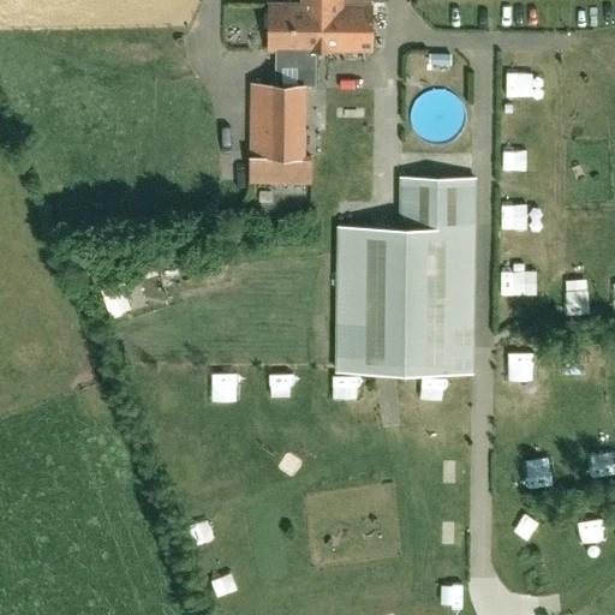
[(303,0),(303,5),(303,7),(317,7),(317,51),(372,52),(374,6),(341,5),(341,0),(303,0)]
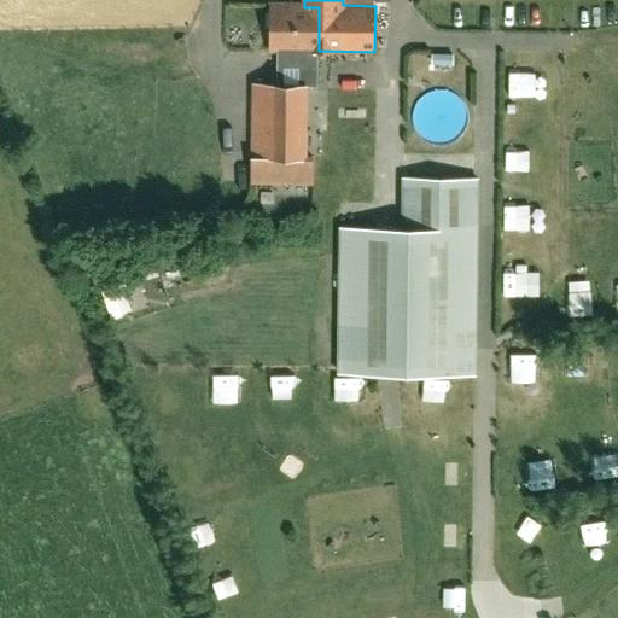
[(304,7),(304,5),(273,5),(272,51),(277,51),(277,70),(318,70),(318,51),(319,51),(319,7),(304,7)]
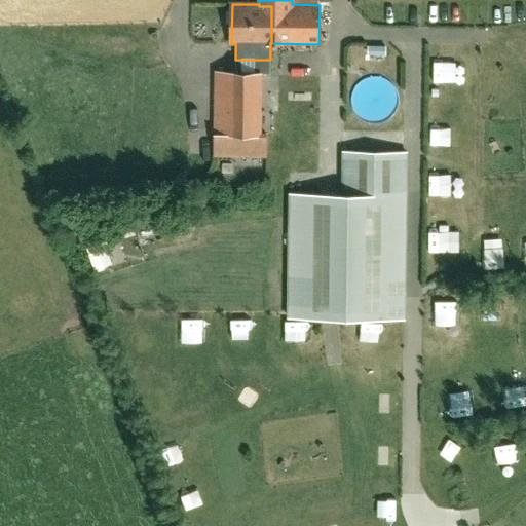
[(407,126),(408,43),(365,42),(364,125),(407,126)]
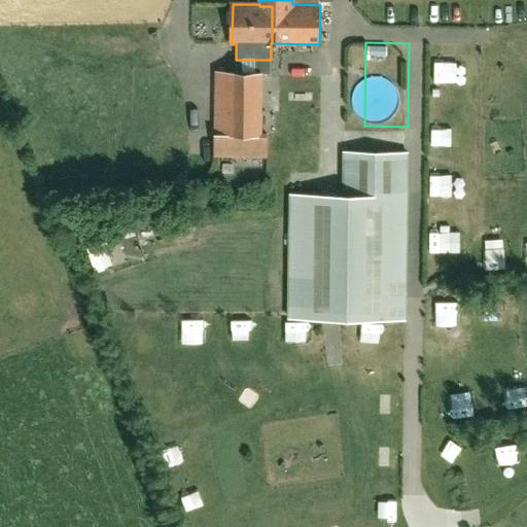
[(427,43),(425,249),(487,250),(489,44),(427,43)]
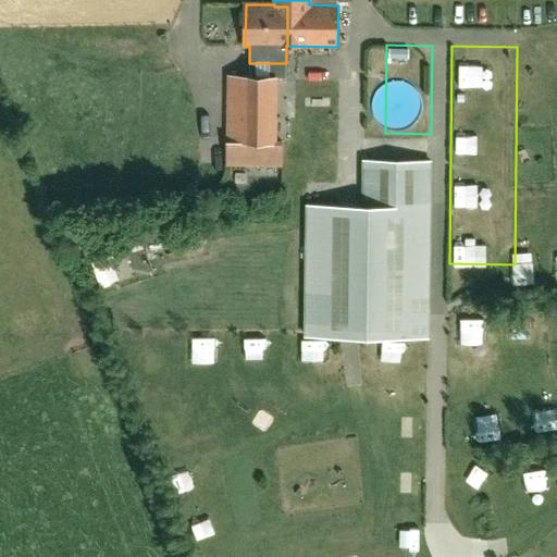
[(283,144),(276,144),(277,76),(227,75),(226,165),(282,166),(283,144)]
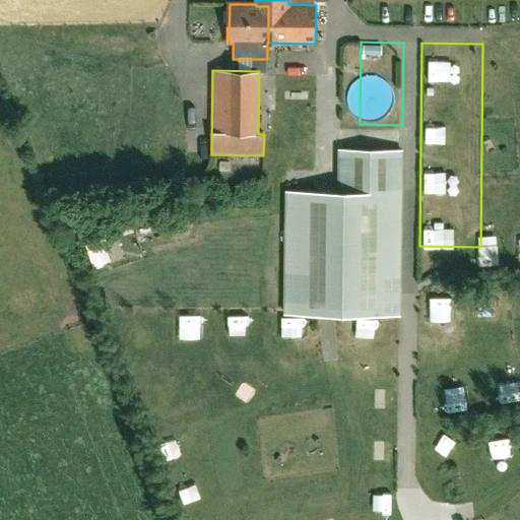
[(401,150),(339,150),(339,193),(287,193),(286,315),(400,316),(401,150)]
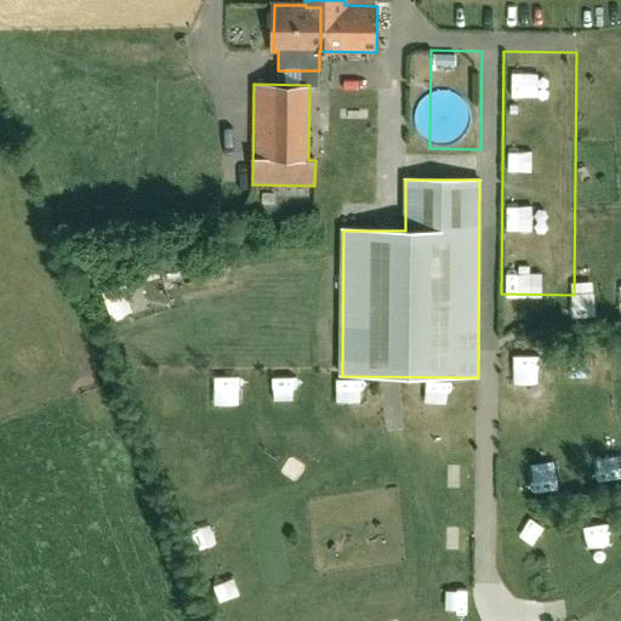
[(524,370),(523,357),(502,358),(502,371),(524,370)]
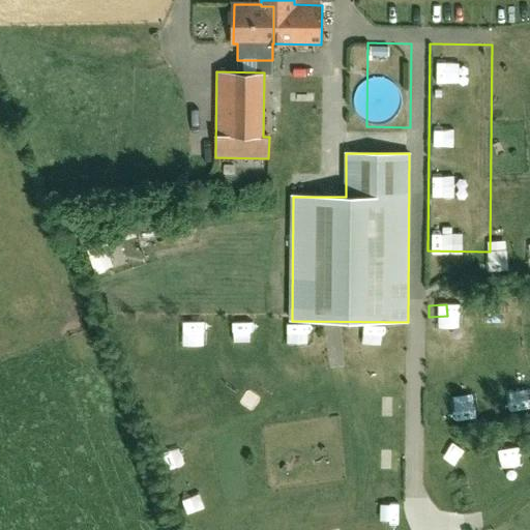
[(498,305),(495,316),(512,321),(514,312),(498,305)]
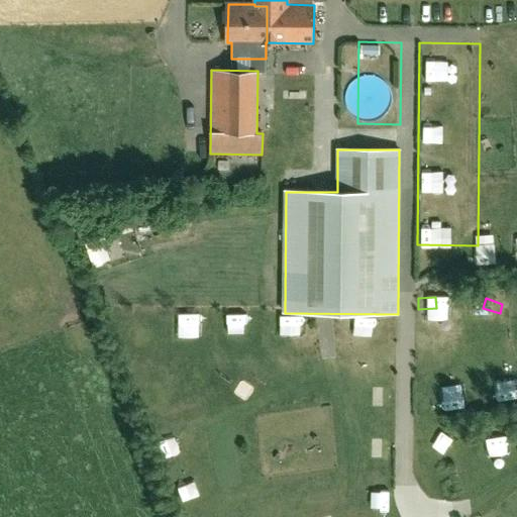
[(375,316),(376,339),(398,337),(397,315),(375,316)]
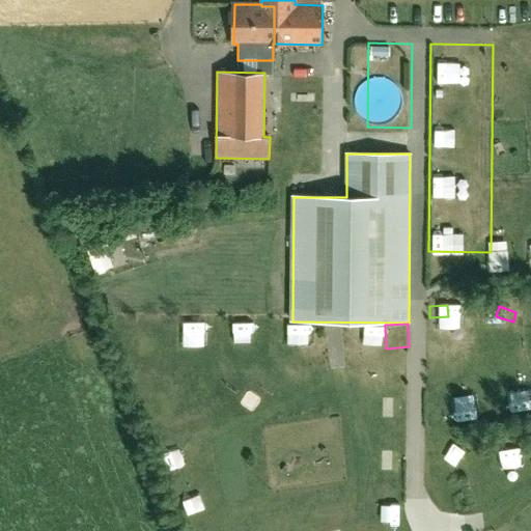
[(525,413),(530,411),(530,388),(520,391),(525,413)]
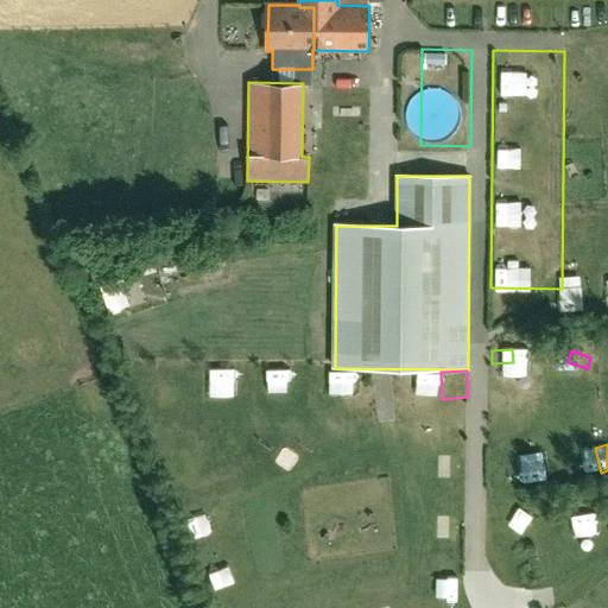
[(375,493),(344,498),(347,511),(378,506),(375,493)]
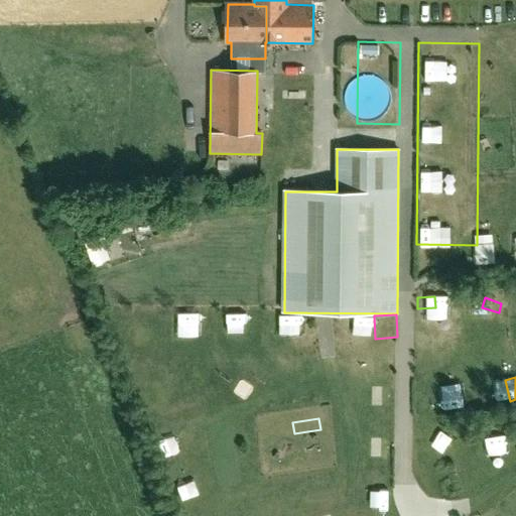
[(375,469),(364,488),(383,500),(395,481),(375,469)]
